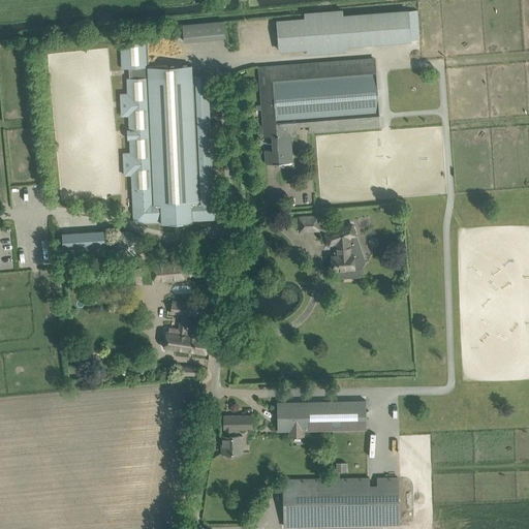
[(419,41),(418,9),(343,12),(343,9),(304,11),(304,17),(276,19),(277,51),(306,49),(307,54),(346,52),(346,44),(419,41)]
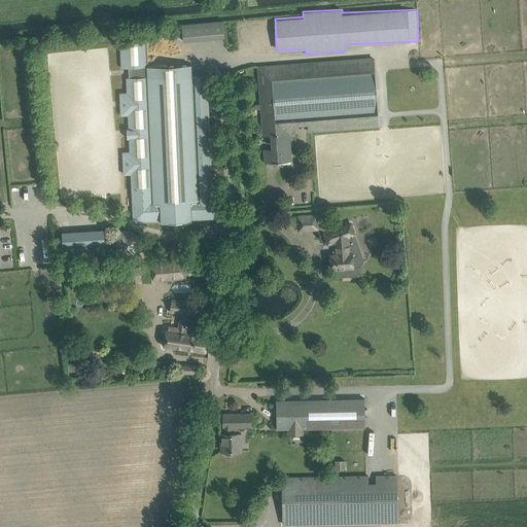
[(181,23),(182,39),(223,38),(222,21),(181,23)]
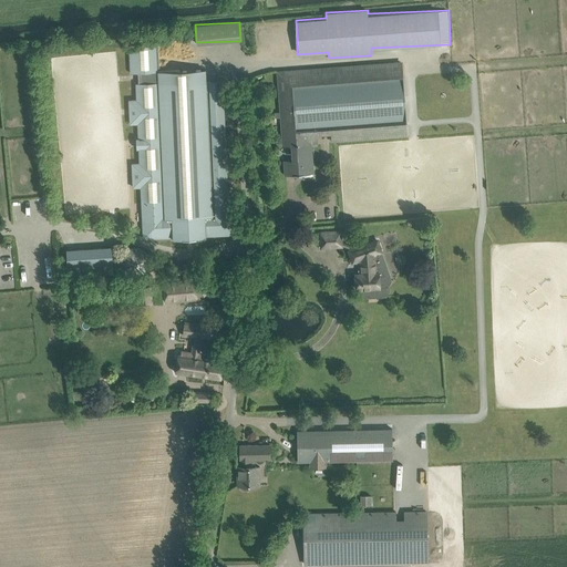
[(219,126),(219,124),(220,124),(218,81),(207,81),(206,70),(161,72),(158,44),(130,45),(131,73),(146,72),(147,83),(136,83),(137,100),(130,100),(131,124),(138,124),(138,138),(136,138),(137,148),(140,148),(141,163),(133,164),(134,187),(141,187),(144,238),(174,237),(174,239),(206,238),(206,236),(235,235),(234,214),(224,214),(223,182),(232,182),(229,126),(219,126)]
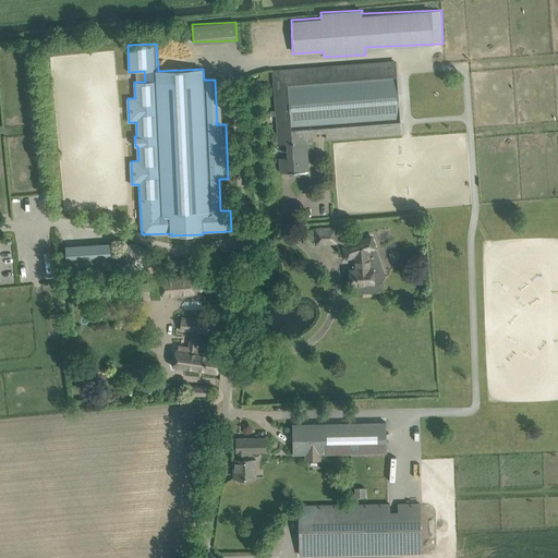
[(327,131),(327,137),(455,128),(450,65),(396,70),(396,63),(275,73),(278,111),(276,111),(279,143),(287,142),(288,157),(279,158),(280,172),(308,171),(306,138),(313,138),(312,132),(327,131)]
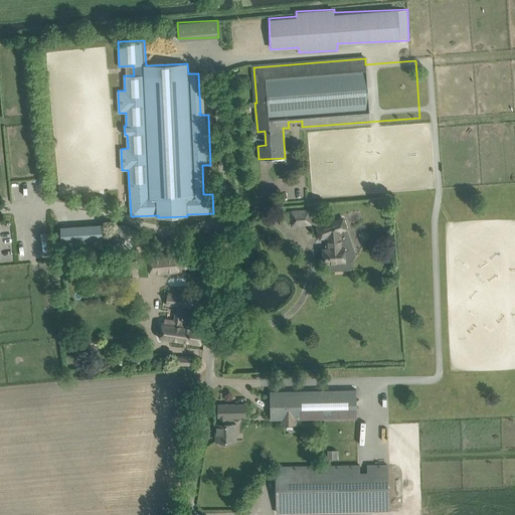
[(310,210),(292,211),(293,224),(311,223),(310,210)]
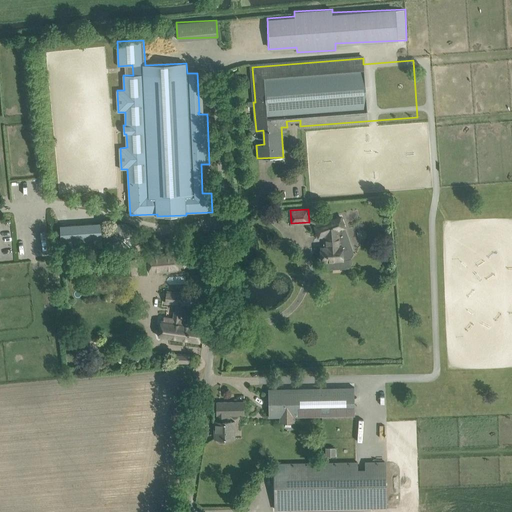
[(343,236),(343,229),(345,228),(341,217),(315,226),(319,237),(325,235),(326,247),(321,248),(322,261),(343,260),(342,247),(343,247),(345,246),(347,245),(347,243),(348,241),(347,239),(346,238),(345,237),(343,236)]
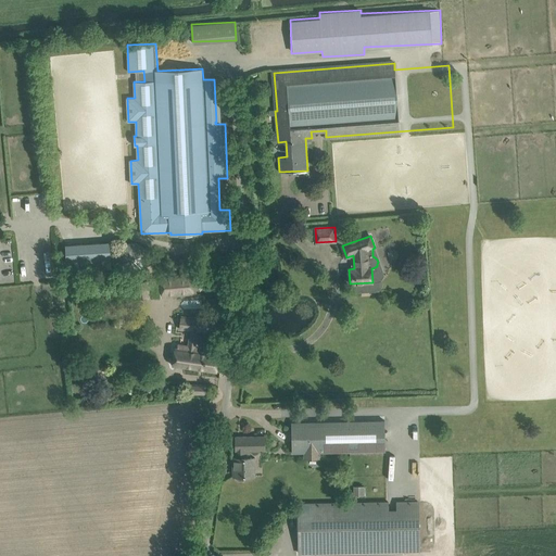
[(146,269),(149,252),(137,240),(122,247),(117,262),(128,273),(146,269)]
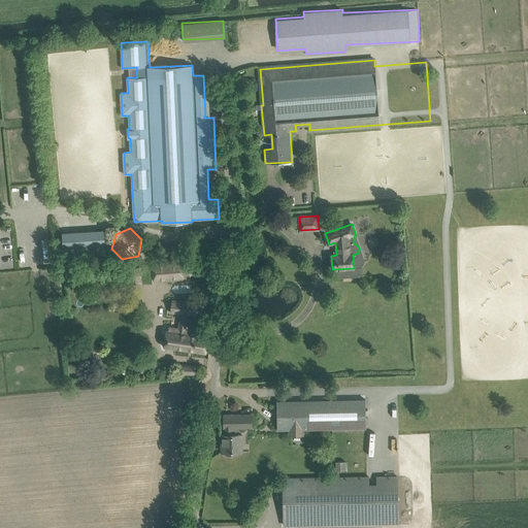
[(63,233),(64,259),(107,255),(106,230),(63,233)]
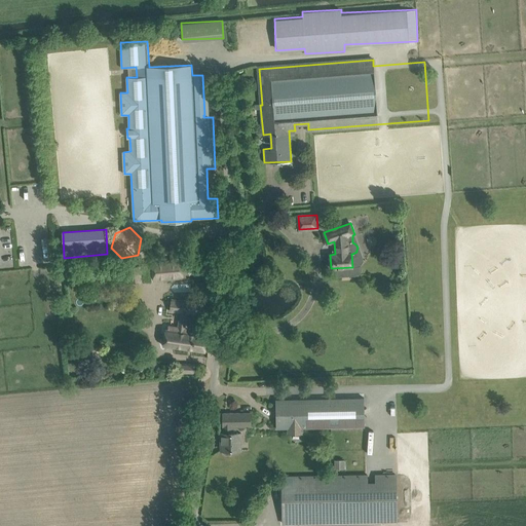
[(144,280),(179,277),(189,276),(187,259),(143,263),(144,280)]
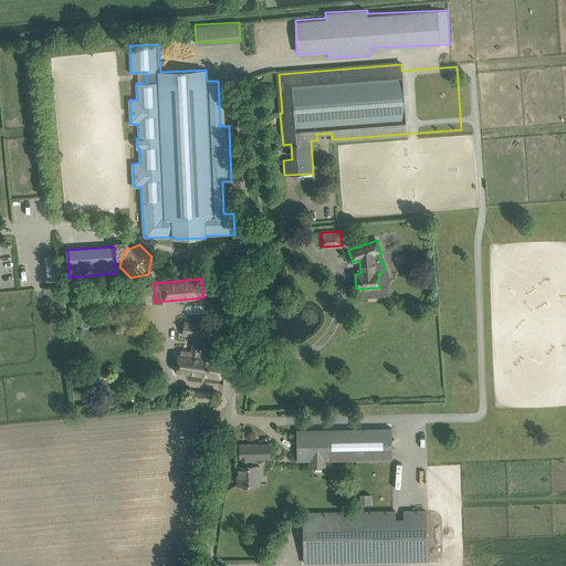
[(134,332),(150,331),(149,321),(133,323),(134,332)]
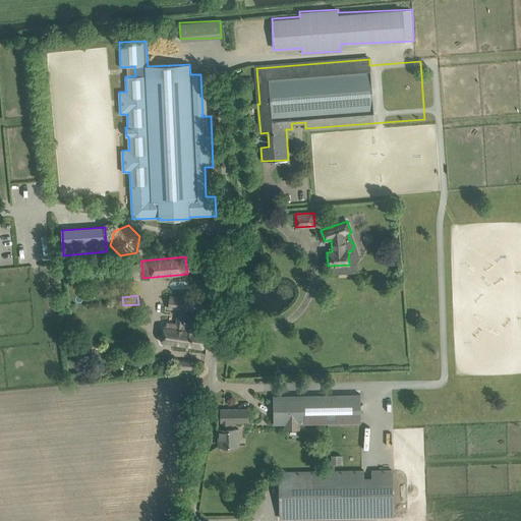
[(200,299),(190,298),(177,297),(175,309),(178,310),(176,324),(167,322),(166,326),(163,326),(161,342),(203,349),(206,332),(182,329),(185,310),(199,311),(200,299)]
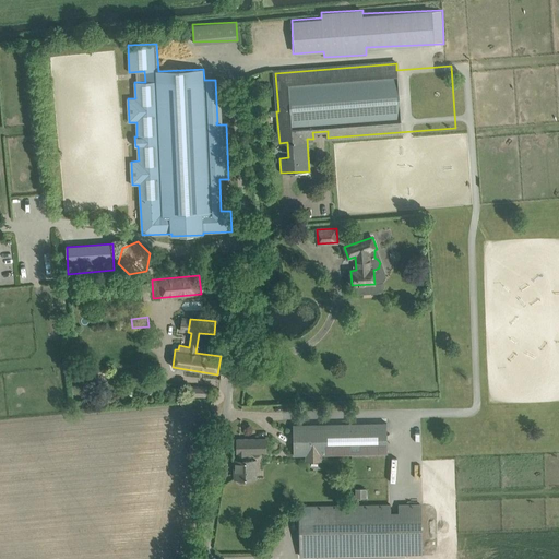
[(207,387),(197,387),(193,387),(193,396),(207,396),(207,387)]
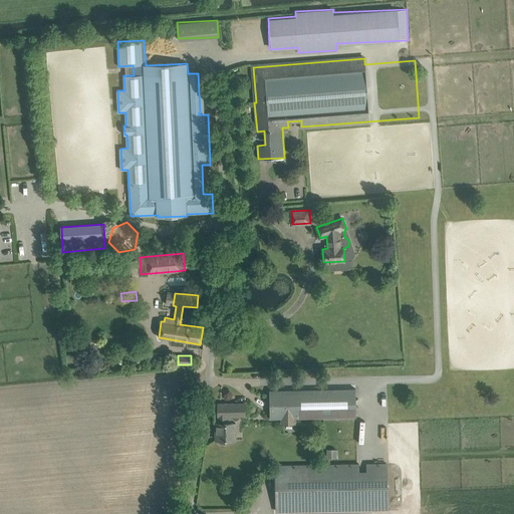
[(357,416),(357,411),(356,387),(354,388),(270,389),(271,417),(357,416)]
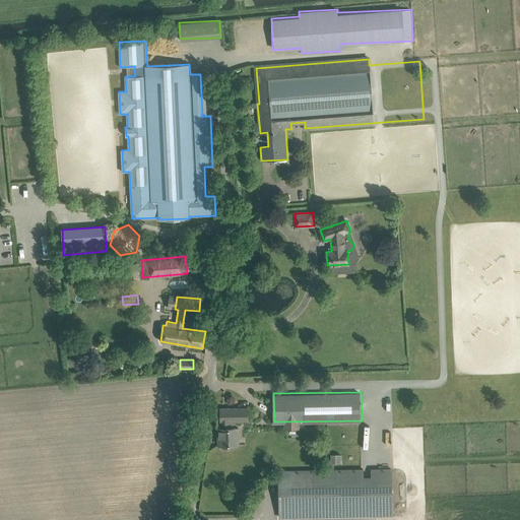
[(226,423),(248,423),(248,408),(220,408),(220,421),(221,421),(221,429),(218,429),(219,445),(220,445),(221,448),(223,450),(224,450),(226,450),(228,450),(230,448),(231,446),(231,445),(234,445),(234,428),(226,428),(226,423)]
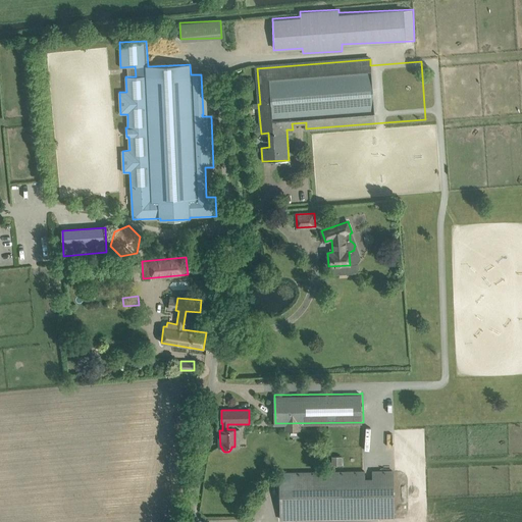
[(343,464),(343,456),(331,456),(332,465),(343,464)]
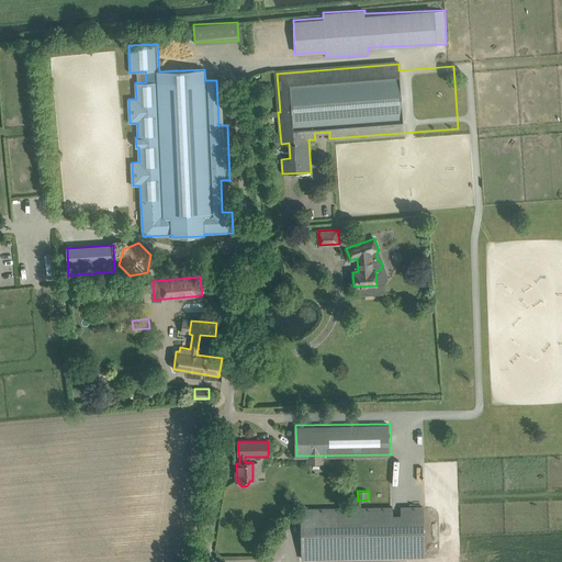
[(423,507),(318,508),(318,505),(312,505),(312,508),(302,509),(303,560),(424,558),(423,507)]
